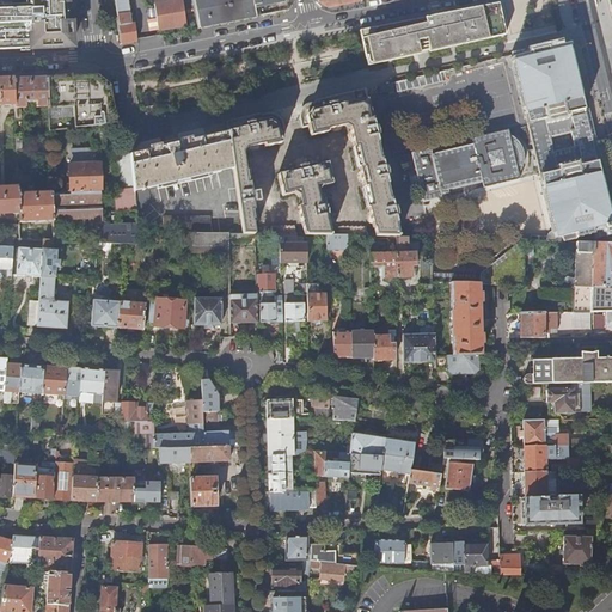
[(0,0),(0,46),(30,46),(30,47),(69,44),(67,17),(62,18),(61,12),(66,11),(65,0),(30,0),(31,7),(12,8),(12,0),(2,1),(2,0),(0,0)]
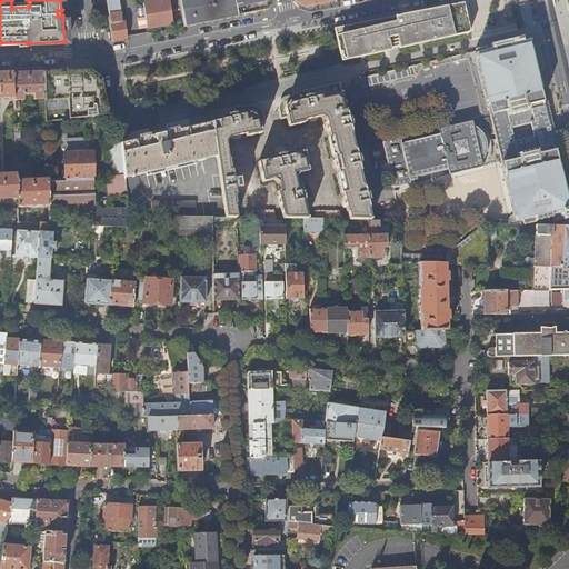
[(106,0),(113,41),(128,38),(125,21),(122,21),(118,0),(106,0)]
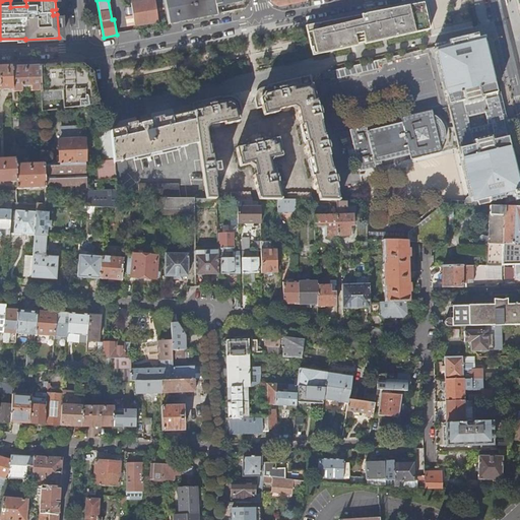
[(158,22),(154,0),(151,0),(131,3),(135,26),(158,22)]
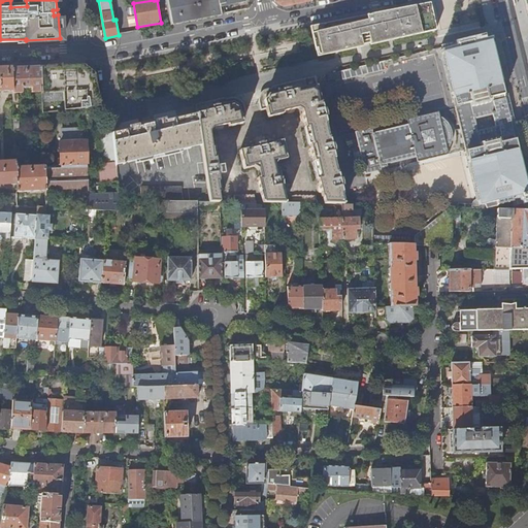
[(166,0),(171,25),(186,22),(249,10),(253,3),(252,0),(166,0)]
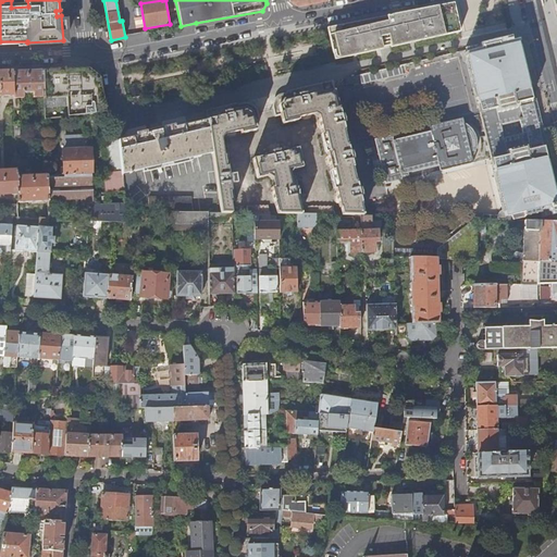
[(345,25),(323,29),(329,58),(369,49),(375,44),(384,42),(385,46),(440,35),(440,37),(455,34),(448,4),(431,9),(413,12),(381,19),(345,25)]
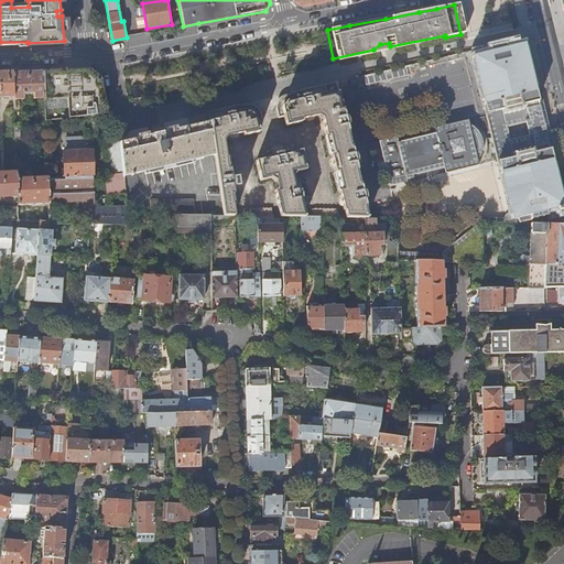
[(517,41),(470,52),(474,61),(472,61),(484,109),(486,109),(499,167),(498,167),(510,216),(511,216),(513,223),(519,224),(548,216),(550,225),(563,225),(563,202),(525,44),(519,46),(517,41)]
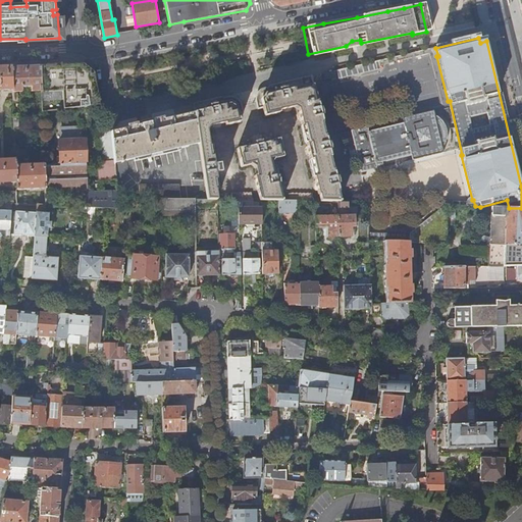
[(378,62),(340,69),(341,76),(379,69),(378,62)]
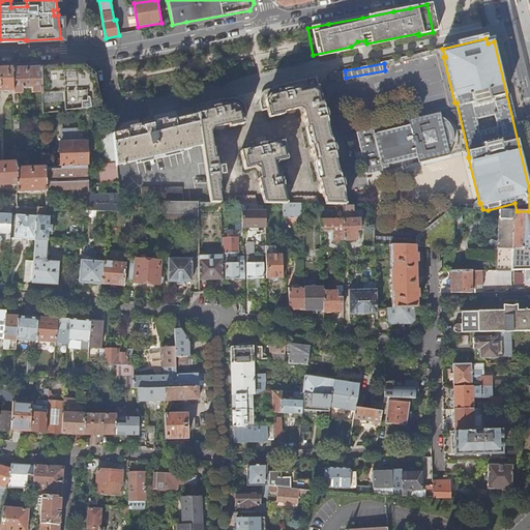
[(85,65),(40,67),(42,93),(42,101),(43,115),(101,108),(95,74),(85,65)]
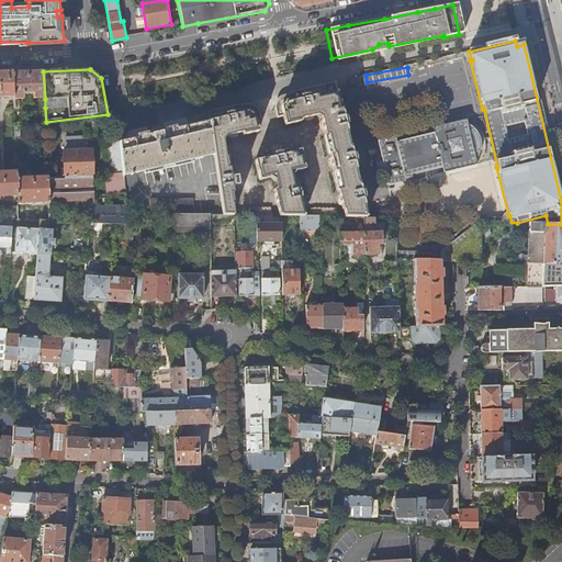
[(43,71),(13,74),(14,98),(14,100),(25,99),(25,94),(32,94),(32,97),(35,97),(35,99),(45,99),(43,71)]
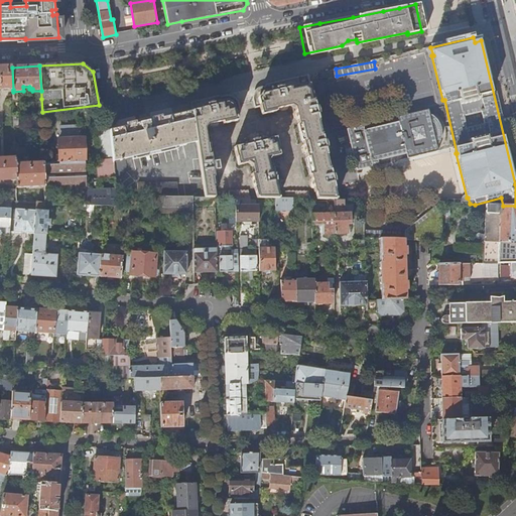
[(0,93),(0,94),(0,90),(13,90),(12,68),(0,68),(0,93)]
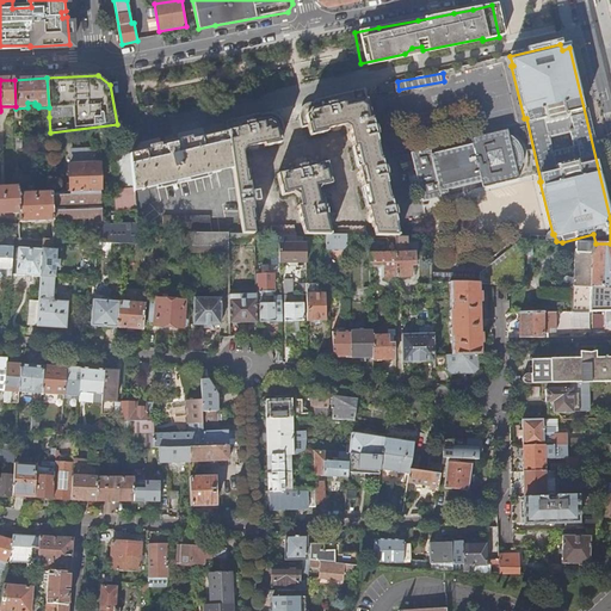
[(365,90),(315,102),(315,103),(309,105),(306,106),(303,109),(301,112),(301,115),(301,118),(303,128),(308,125),(310,137),(328,133),(327,129),(345,125),(350,129),(372,228),(374,228),(376,236),(395,236),(399,236),(395,223),(397,222),(395,216),(396,216),(396,213),(394,208),(392,202),(390,202),(386,184),(388,183),(386,177),(387,176),(387,172),(386,168),(384,168),(383,161),(381,162),(377,143),(378,142),(377,136),(377,131),(376,128),(375,128),(374,122),(372,122),(365,90)]
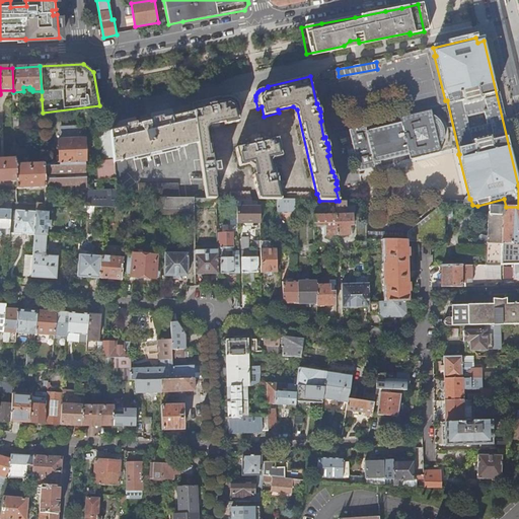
[(222,97),(193,103),(207,199),(216,199),(215,190),(217,190),(215,177),(216,177),(215,171),(219,170),(218,163),(214,164),(213,158),(212,158),(211,146),(209,146),(206,131),(209,127),(224,123),(225,126),(239,122),(237,113),(242,112),(242,110),(241,110),(239,104),(237,100),(235,99),(233,97),(229,96),(222,98),(222,97)]
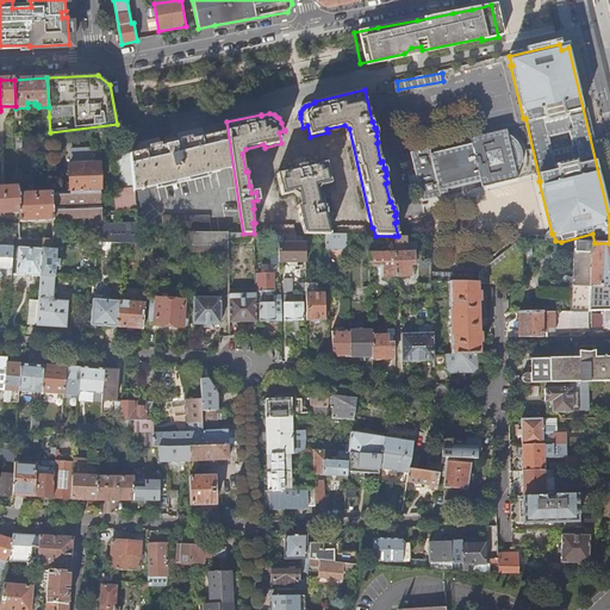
[(415,170),(419,187),(423,201),(448,195),(447,190),(481,181),(483,187),(518,179),(517,173),(518,169),(522,163),(523,159),(522,153),(521,149),(518,145),(514,141),(509,137),(508,130),(471,139),(473,145),(431,155),(430,149),(411,154),(415,170)]
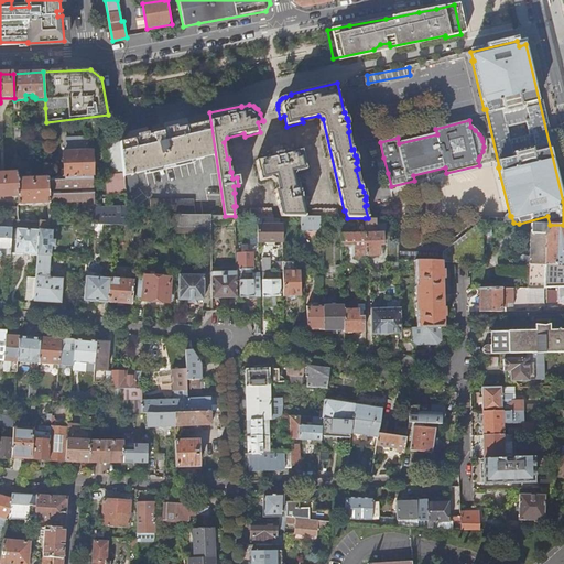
[(126,174),(125,174),(127,196),(140,185),(139,171),(145,170),(147,172),(192,162),(192,159),(214,154),(209,122),(179,129),(177,127),(166,129),(163,129),(154,131),(147,134),(139,136),(139,139),(122,142),(126,174)]
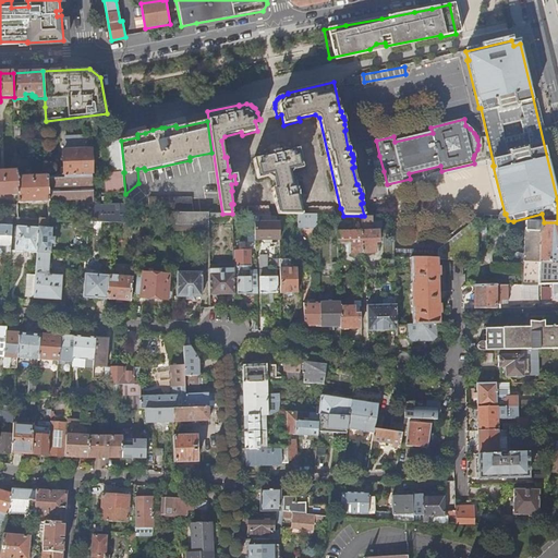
[(273,189),(278,215),(279,215),(298,215),(302,215),(298,197),(299,196),(299,193),(298,189),(296,189),(295,183),(293,183),(291,174),(293,171),(303,168),(299,149),(288,152),(287,149),(279,152),(278,147),(271,149),(271,154),(265,155),(266,157),(254,159),(258,179),(268,177),(273,179),(275,187),(273,189)]
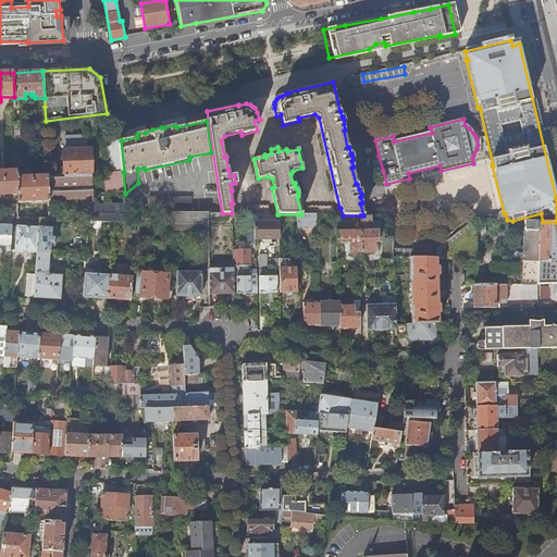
[(126,205),(107,205),(93,205),(91,149),(64,149),(65,174),(48,175),(49,200),(49,219),(89,221),(113,222),(128,222),(127,212),(126,205)]
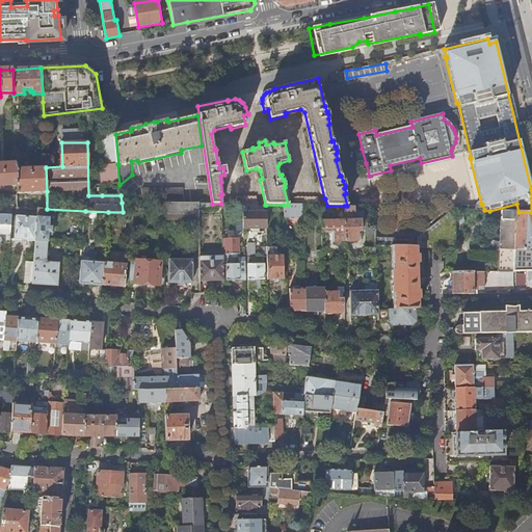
[(357,165),(366,163),(362,149),(354,151),(357,165)]
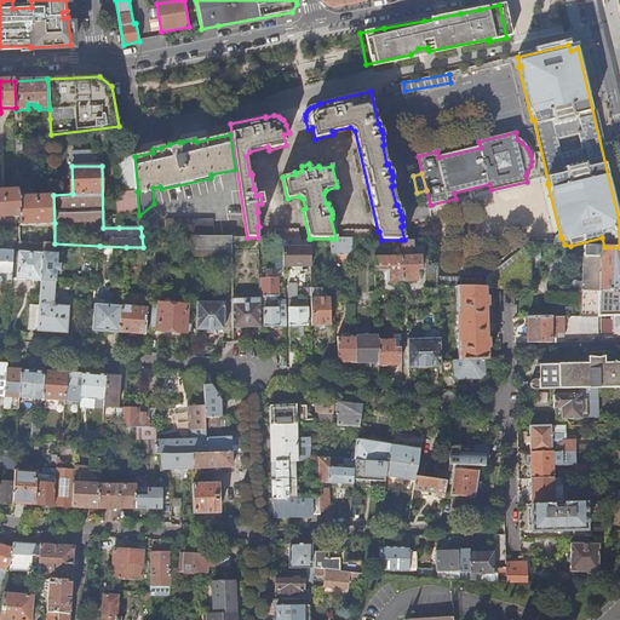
[(137,191),(137,190),(115,193),(119,228),(141,228),(139,216),(137,191)]
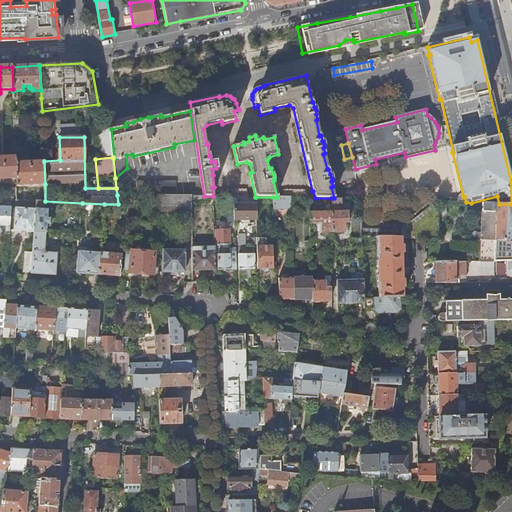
[(16,158),(0,158),(0,177),(9,177),(11,180),(16,179),(16,162),(16,158)]
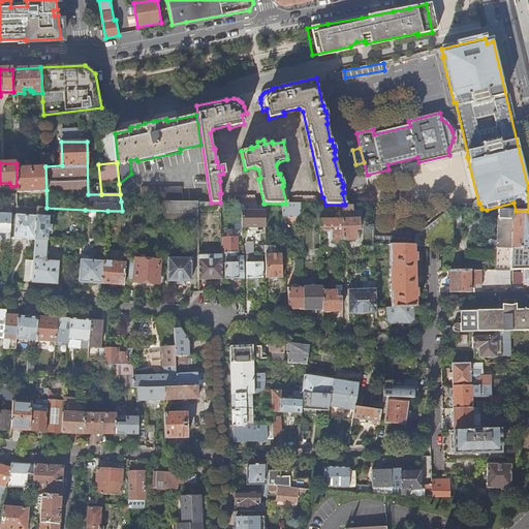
[(17,167),(17,185),(18,192),(47,190),(45,166),(45,165),(17,167)]
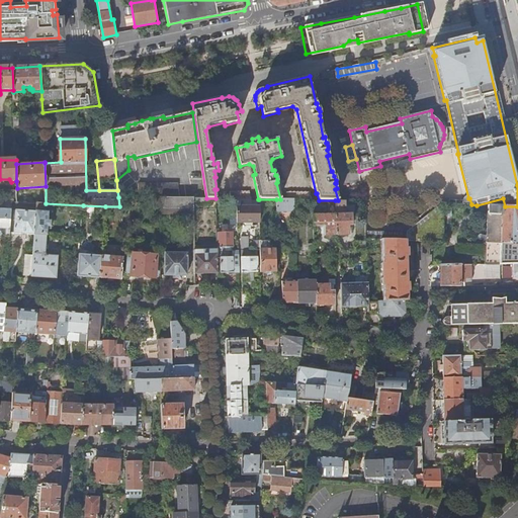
[(161,198),(178,198),(178,184),(139,185),(139,198),(161,198)]
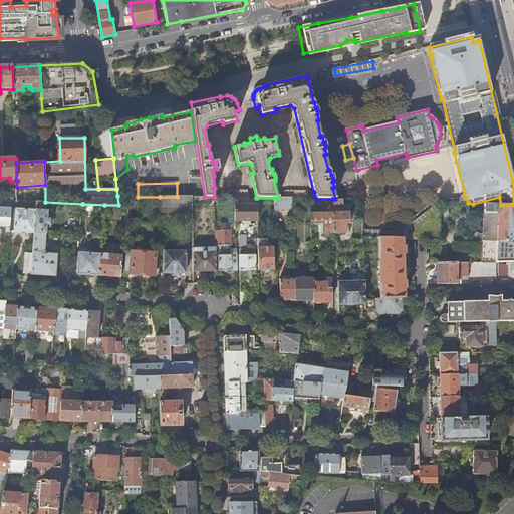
[(0,226),(5,227),(5,234),(10,234),(10,230),(12,210),(13,201),(17,201),(17,189),(5,189),(7,201),(9,201),(8,209),(0,208),(0,226)]
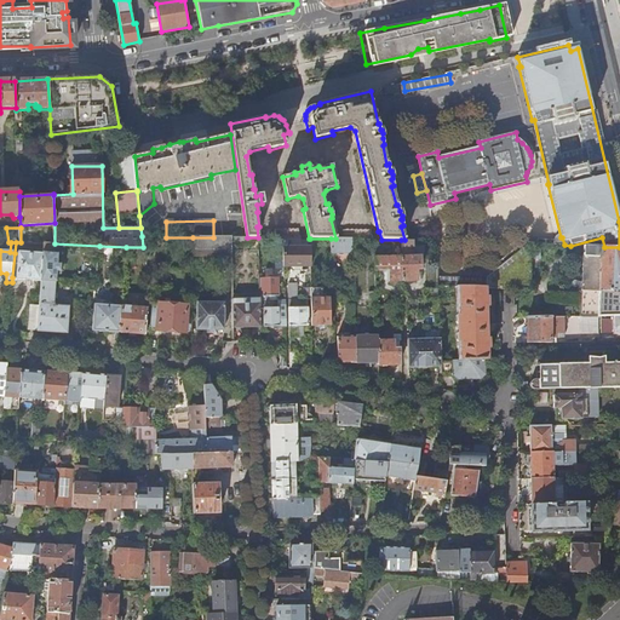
[(231,251),(231,237),(213,237),(193,237),(193,251),(231,251)]
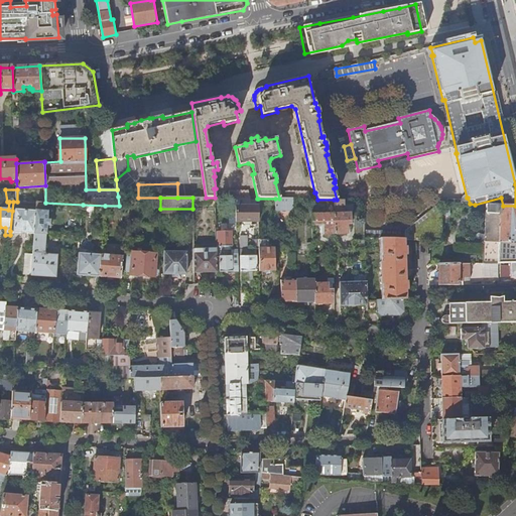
[(215,198),(206,198),(192,198),(192,209),(194,211),(216,211),(216,199),(215,198)]
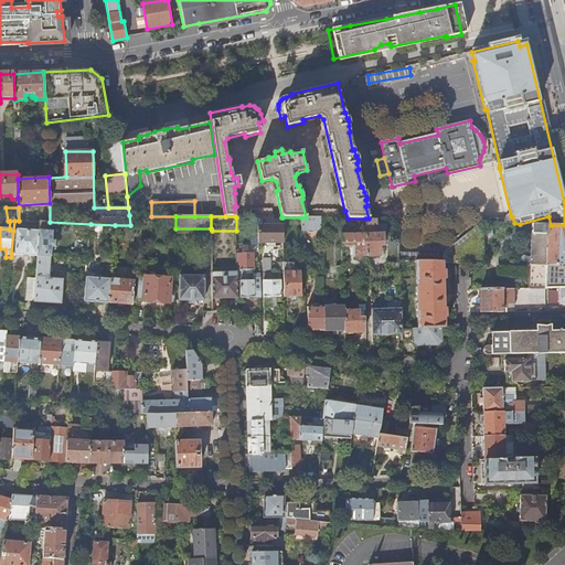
[(274,217),(259,217),(259,227),(275,227),(274,217)]
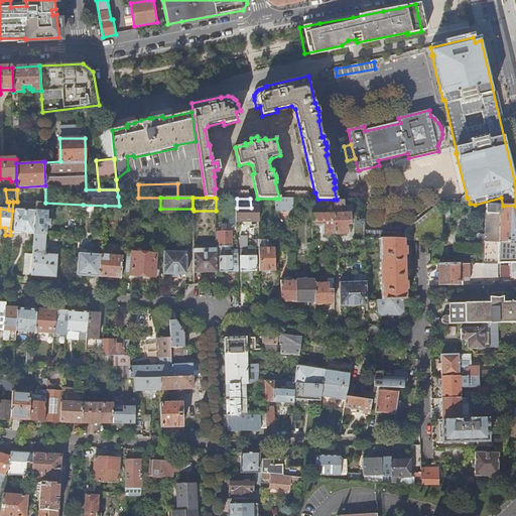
[(293,199),(287,199),(279,199),(275,199),(276,214),(280,214),(280,210),(293,210),(293,199)]
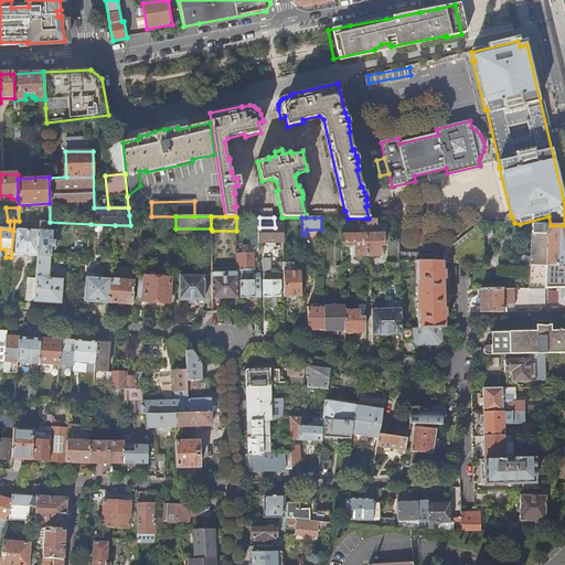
[(369,219),(365,219),(366,235),(368,256),(381,256),(380,245),(384,245),(384,235),(373,235),(373,219),(369,219)]
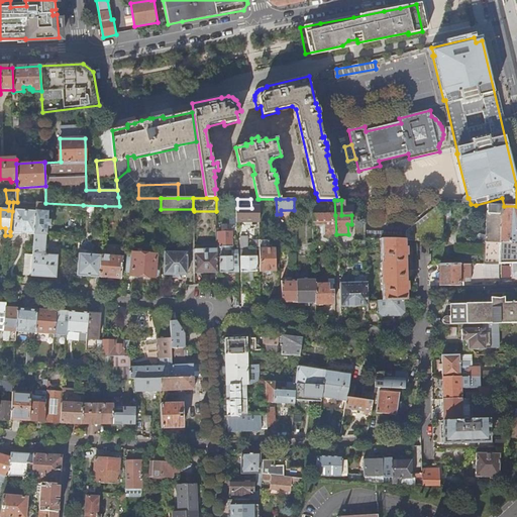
[(43,211),(44,203),(37,203),(36,212),(35,234),(33,252),(32,275),(32,276),(57,277),(58,254),(46,254),(44,251),(46,235),(46,234),(47,226),(50,227),(50,220),(47,219),(48,211),(43,211)]
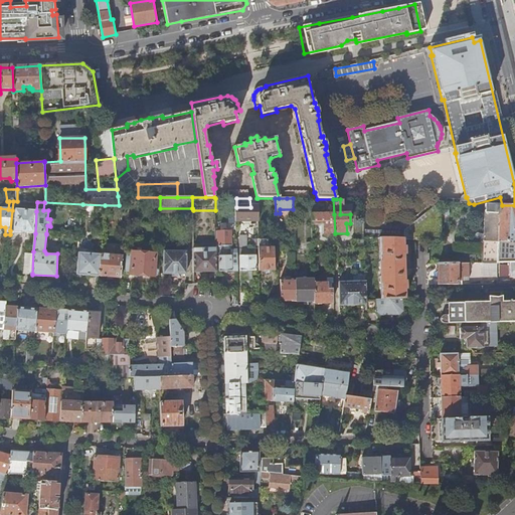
[(484,241),(514,242),(514,205),(502,205),(485,204),(484,241)]
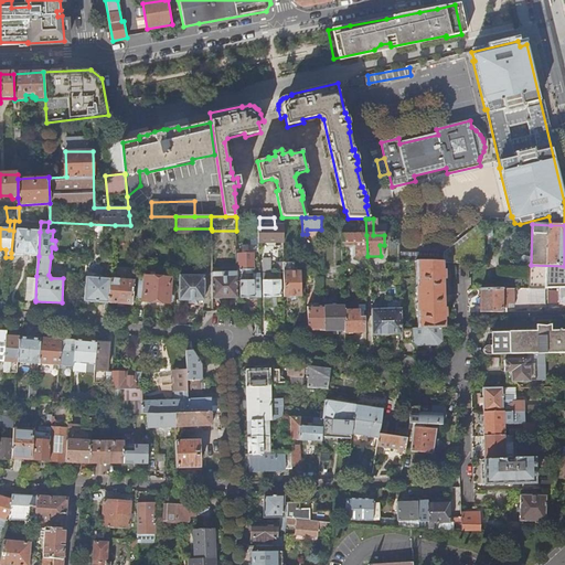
[(275,227),(259,227),(259,244),(284,243),(283,227),(275,227)]
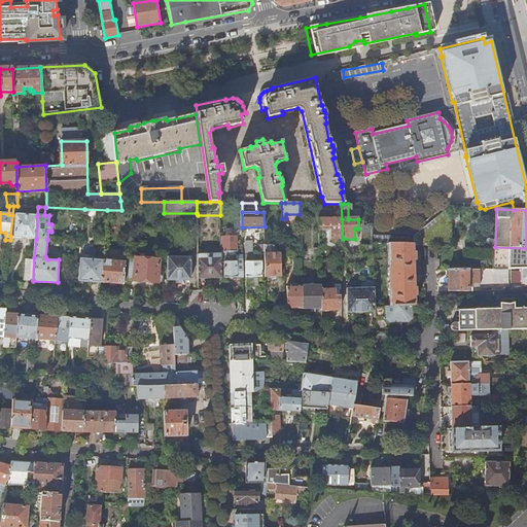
[(36,239),(37,216),(16,214),(16,215),(12,215),(10,236),(14,236),(14,237),(33,238),(34,239),(36,239)]
